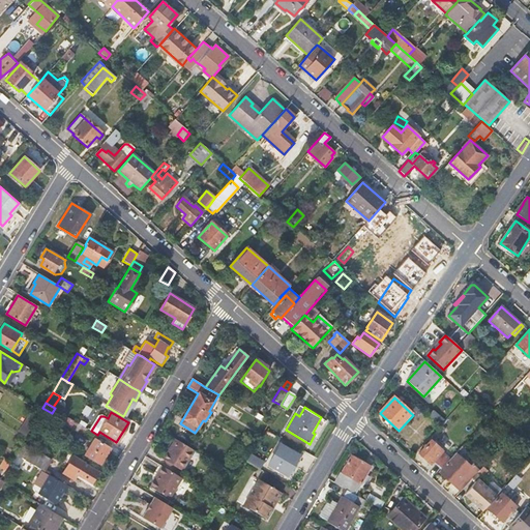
[(429,417),(440,428),(441,427),(445,421),(434,412),(429,417)]
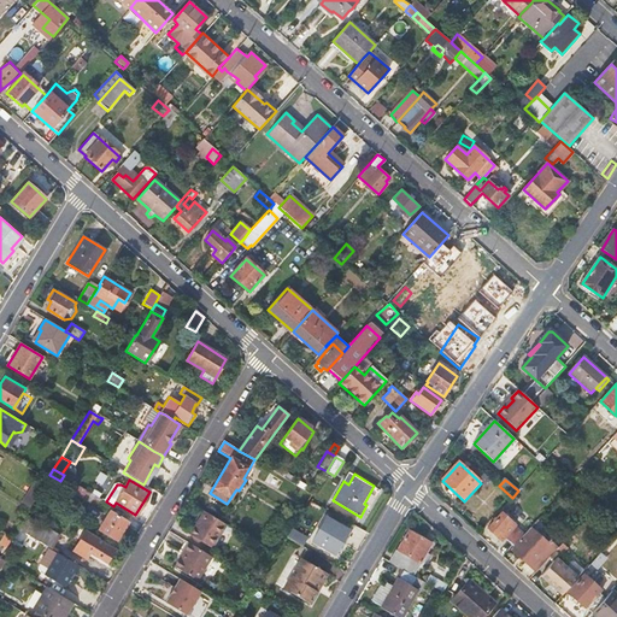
[(70,491),(98,507),(103,499),(75,482),(70,491)]
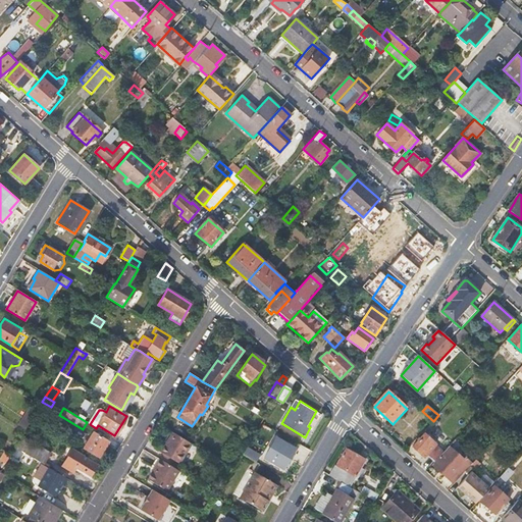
[(31,411),(27,418),(28,419),(22,427),(25,429),(31,421),(35,414),(31,411)]
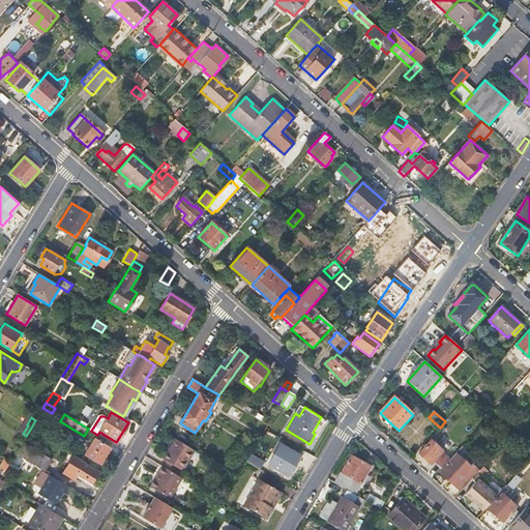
[(419,454),(431,465),(433,462),(441,470),(446,465),(450,460),(433,444),(445,431),(441,427),(440,428),(429,440),(431,442),(419,454)]
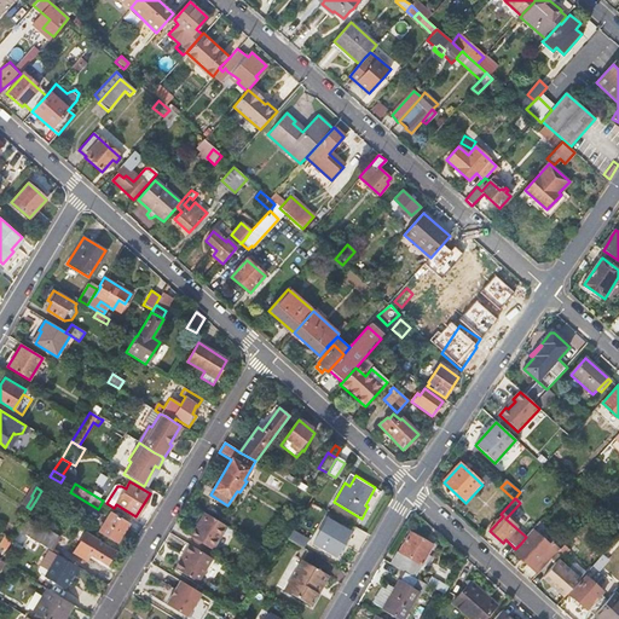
[(30,509),(28,513),(42,521),(50,508),(36,499),(30,509)]
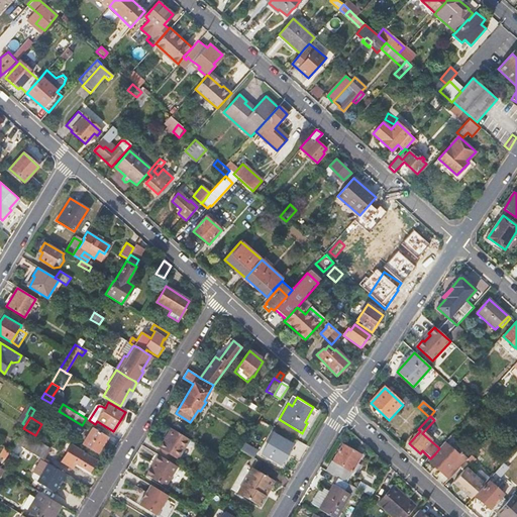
[(504,421),(499,426),(503,429),(507,424),(504,421)]
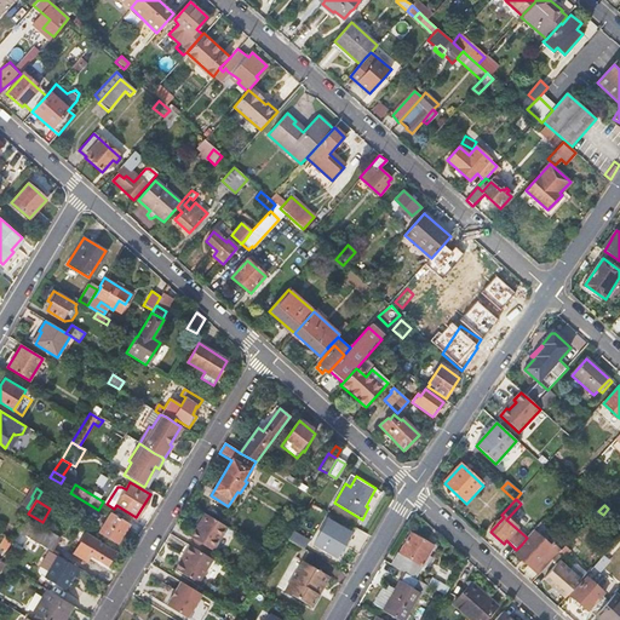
[(112,514),(99,532),(119,543),(130,524),(112,514)]
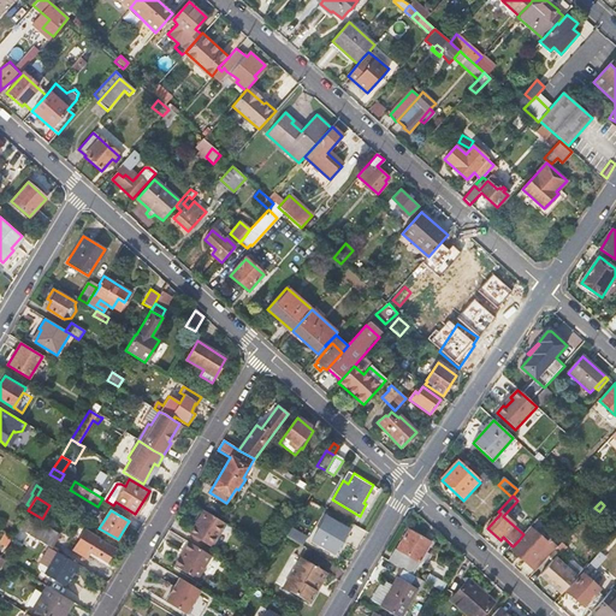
[(203,510),(189,534),(193,537),(205,544),(212,548),(226,523),(203,510)]
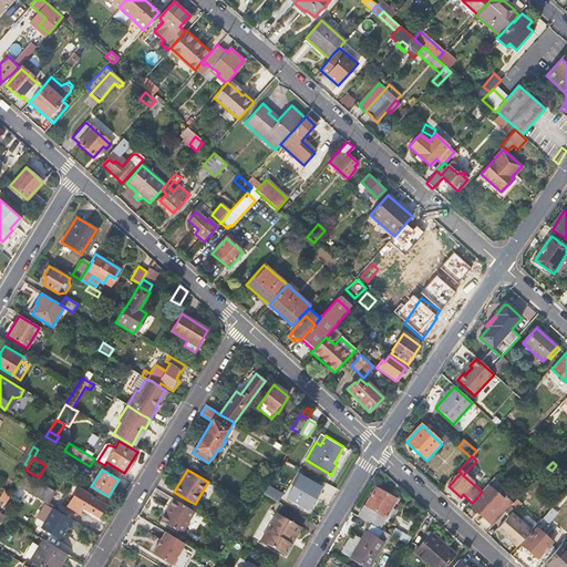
[(16,485),(33,496),(41,483),(23,473),(16,485)]
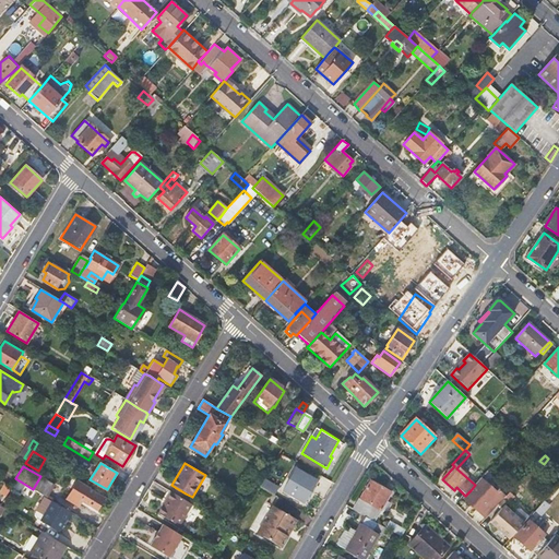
[(296,468),(284,490),(287,492),(287,491),(304,501),(316,480),(296,468)]
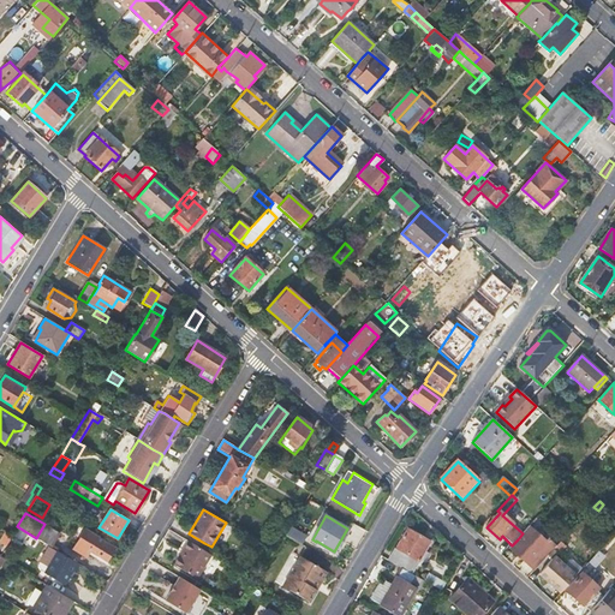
[(286,535),(302,544),(306,536),(291,526),(286,535)]
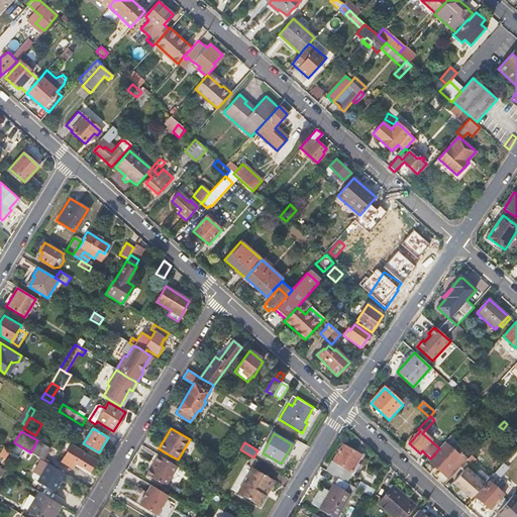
[(436,454),(429,461),(444,476),(449,481),(456,473),(461,468),(466,462),(468,460),(460,454),(458,456),(444,443),(439,448),(435,453),(436,454)]
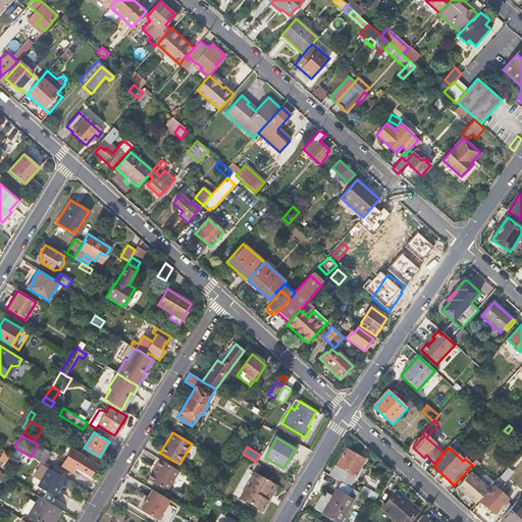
[(74,449),(63,467),(73,473),(76,468),(91,476),(97,465),(84,457),(85,455),(74,449)]
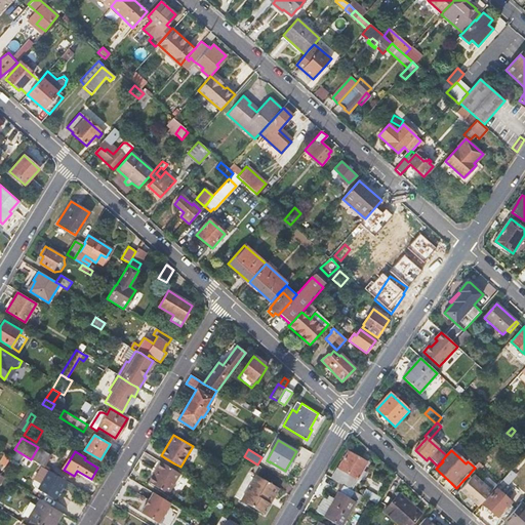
[(347,452),(331,480),(342,486),(352,491),(367,463),(347,452)]
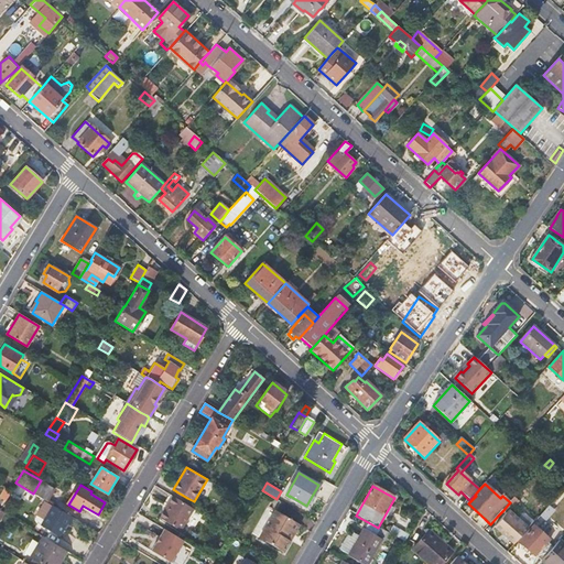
[(176,491),(173,498),(184,505),(187,498),(176,491)]
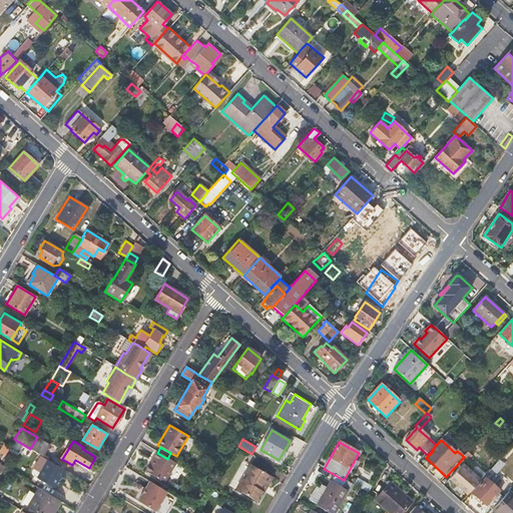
[(156,452),(144,472),(162,483),(174,463),(167,459),(157,453),(156,452)]
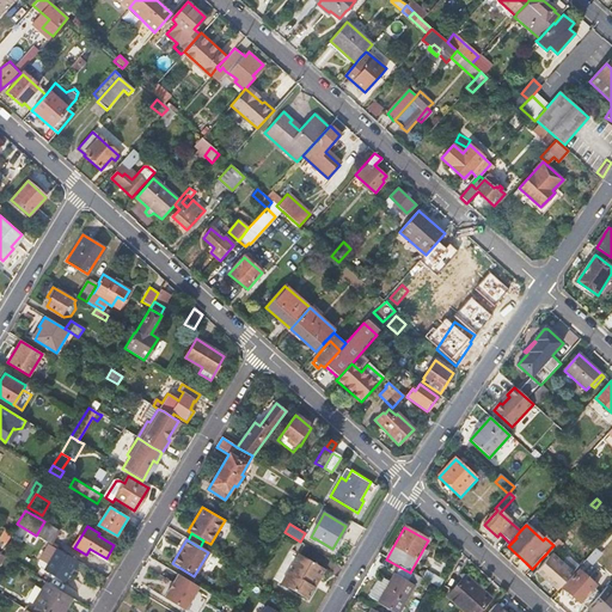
[(554,545),(551,548),(557,552),(564,545),(558,539),(554,545)]
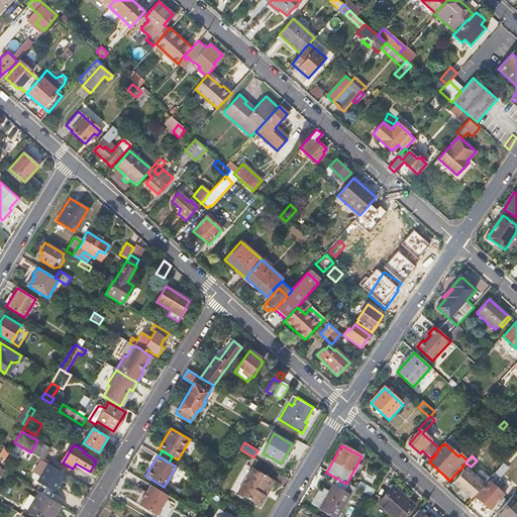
[(40,477),(37,482),(53,492),(64,473),(41,458),(33,472),(40,477)]
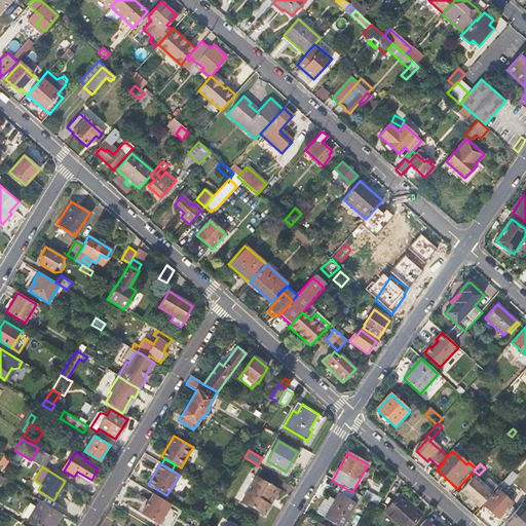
[(461,492),(479,508),(491,495),(492,493),(476,478),(479,475),(474,471),(470,476),(473,480),(461,492)]
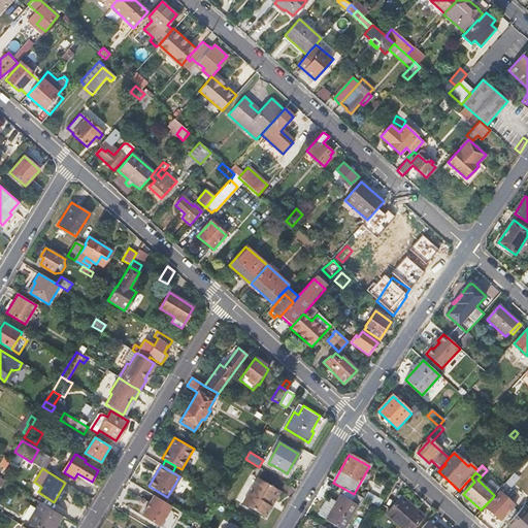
[(513,474),(501,488),(505,492),(518,479),(513,474)]
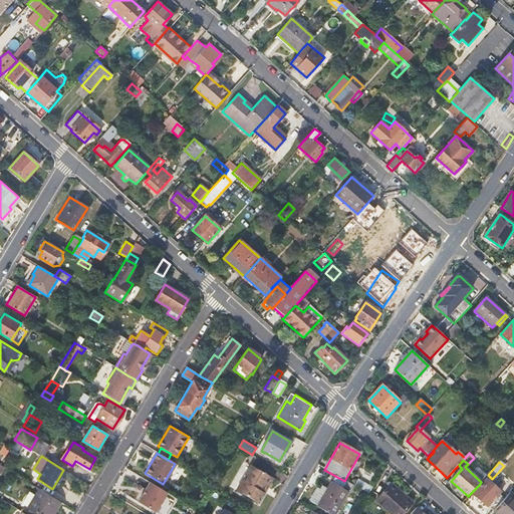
[(252,464),(237,489),(259,502),(274,477),(252,464)]
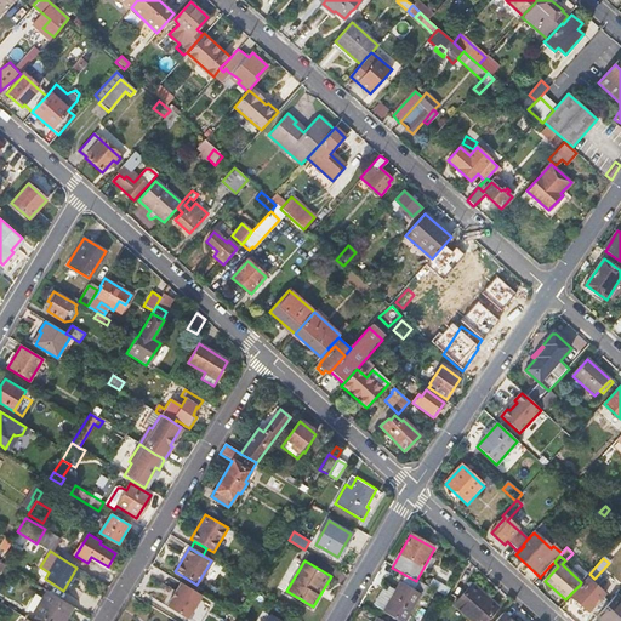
[(400,584),(414,592),(419,582),(416,581),(405,575),(400,584)]
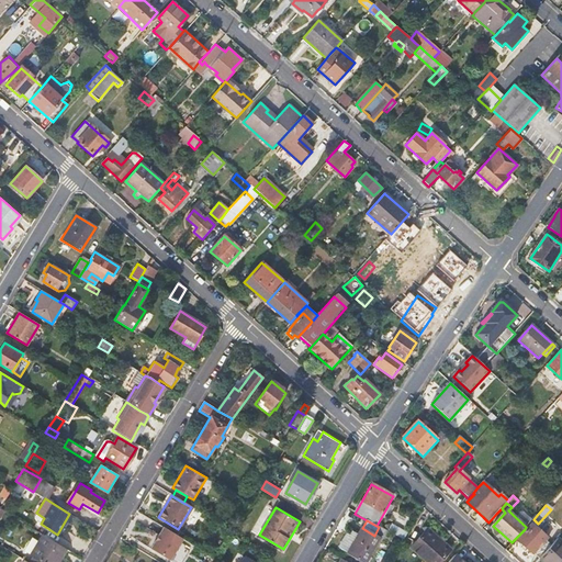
[(517,540),(532,554),(534,553),(539,559),(551,546),(546,540),(549,536),(541,528),(539,530),(531,524),(517,540)]
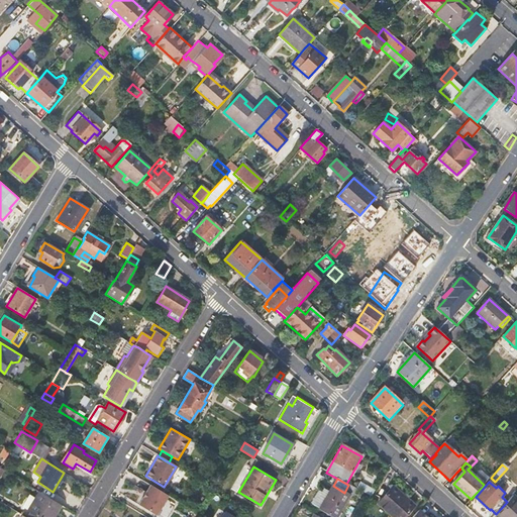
[(167,496),(150,485),(138,504),(156,515),(167,496)]
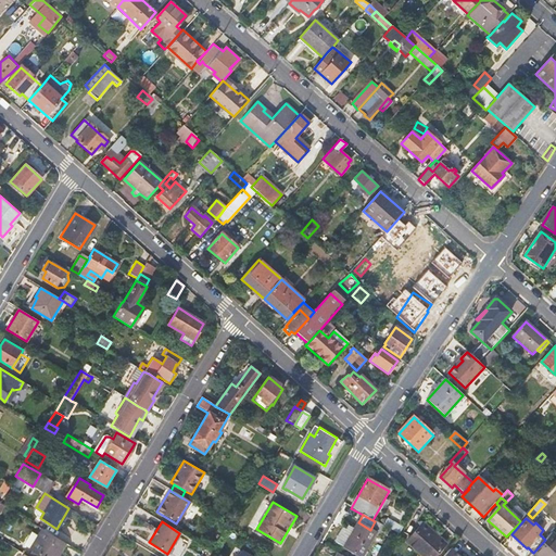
[(342,532),(335,544),(343,548),(343,550),(355,555),(362,555),(375,532),(370,530),(358,522),(354,530),(351,529),(348,535),(342,532)]
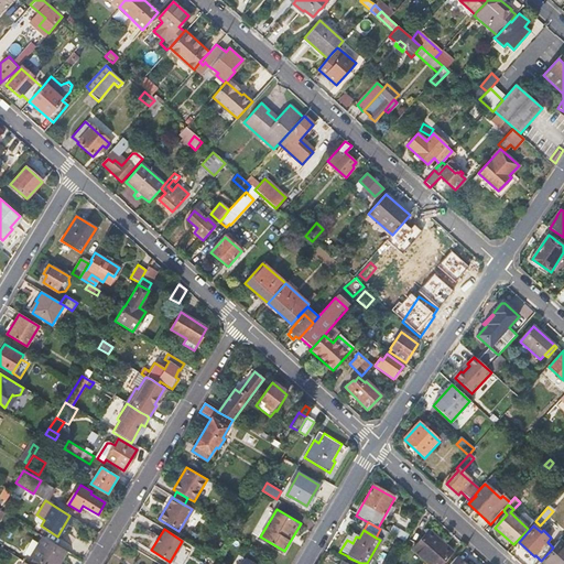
[(429,531),(413,549),(429,563),(441,563),(452,552),(429,531)]
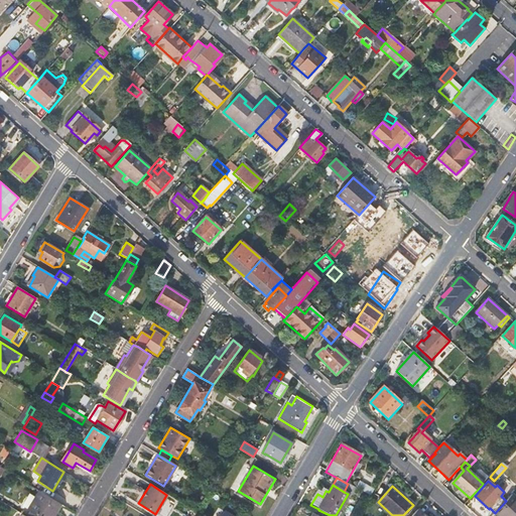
[(50,515),(59,503),(39,491),(35,498),(28,494),(21,506),(27,510),(37,515),(50,515)]
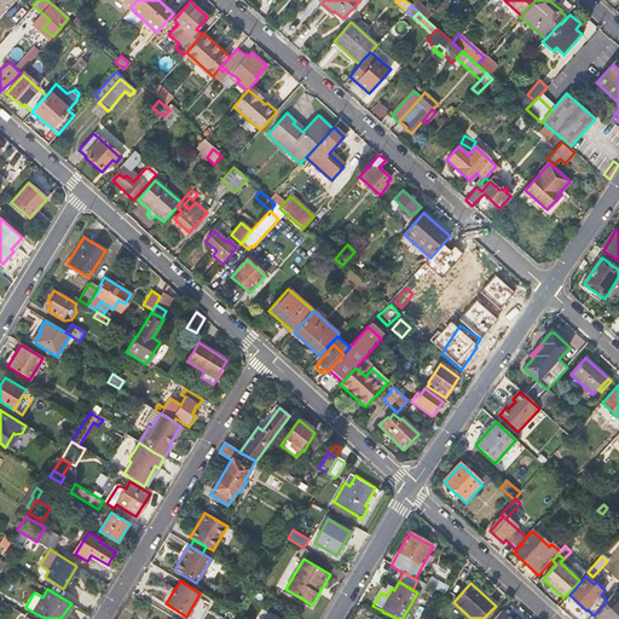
[(607,601),(594,615),(593,615),(596,618),(618,618),(618,597),(613,594),(607,601)]
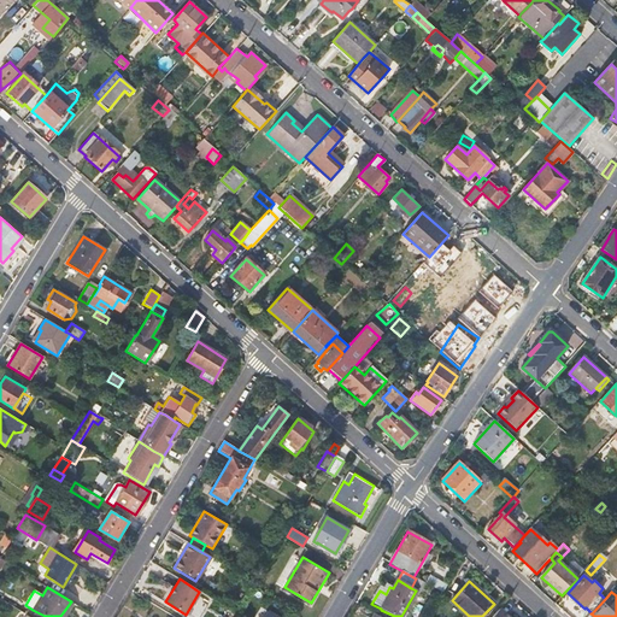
[(263,616),(268,610),(263,606),(256,616),(263,616)]
